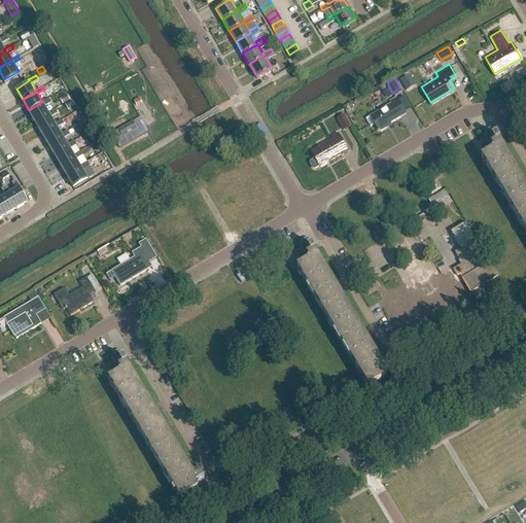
[(62,101),(69,97),(66,92),(59,96),(62,101)]
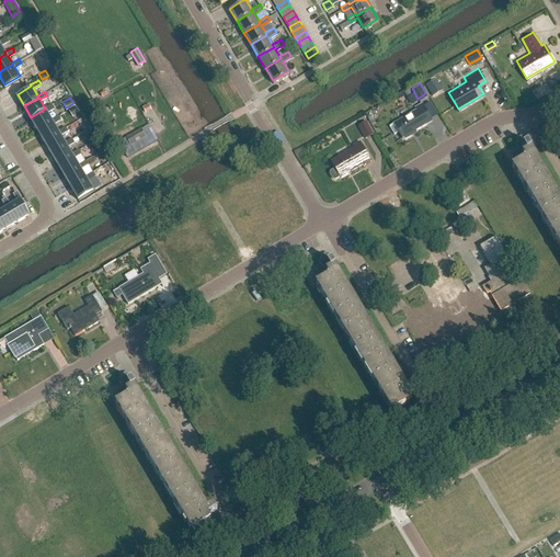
[(415,128),(431,118),(421,101),(414,105),(416,108),(392,121),(402,136),(403,135),(404,136),(415,129),(415,128)]
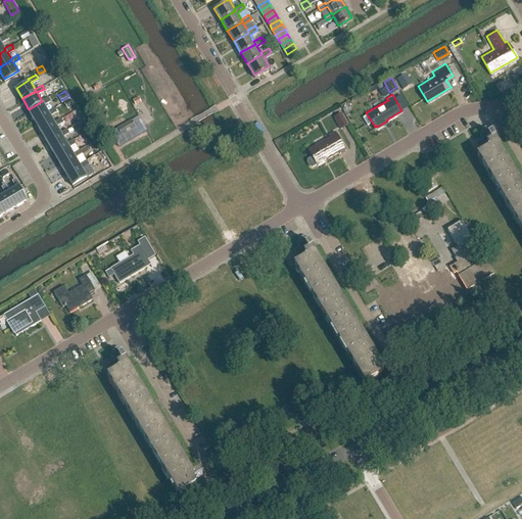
[(48,95),(41,99),(42,101),(29,109),(35,120),(48,111),(47,110),(43,103),(50,99),(48,95)]
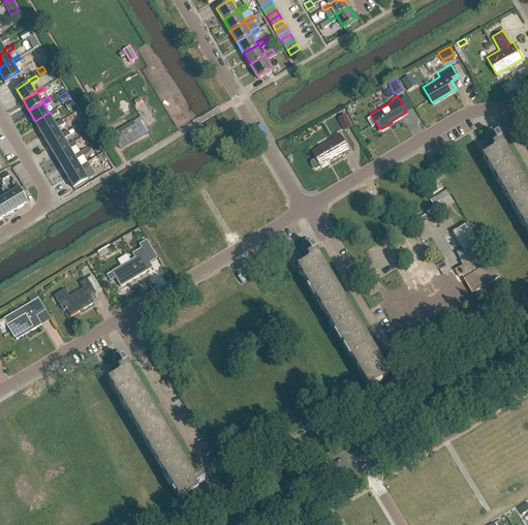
[(67,106),(73,103),(70,97),(64,101),(67,106)]
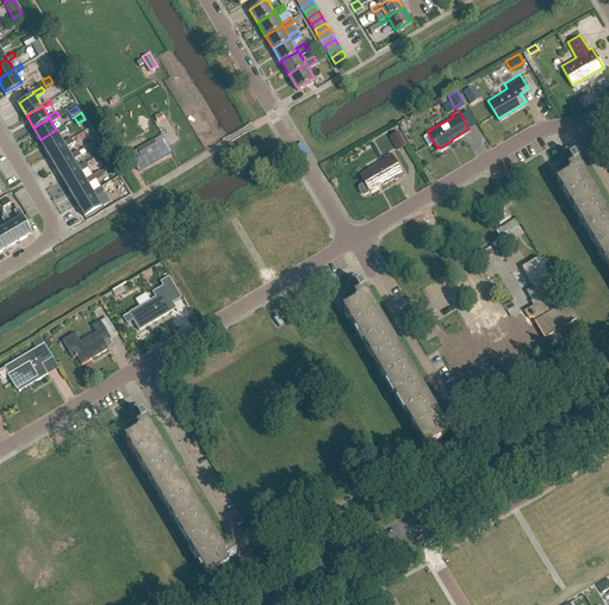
[(63,124),(55,129),(56,130),(41,139),(48,151),(63,142),(63,141),(58,132),(66,128),(63,124)]
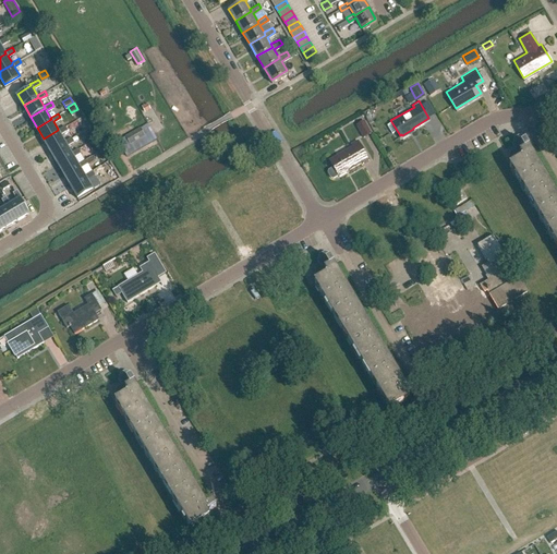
[(362,135),(371,130),(363,118),(354,122),(362,135)]
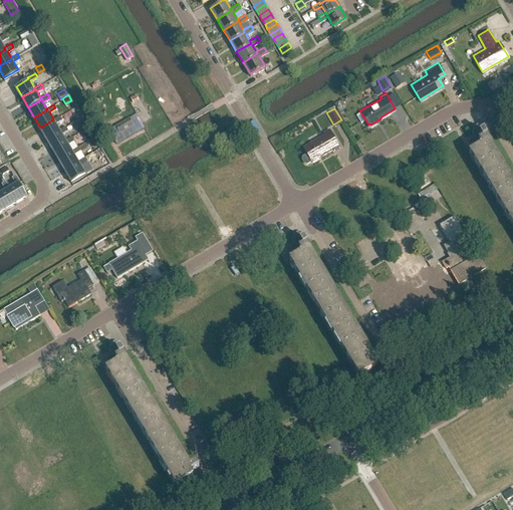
[(59,114),(53,118),(53,119),(40,128),(46,139),(59,131),(59,129),(55,122),(61,118),(59,114)]
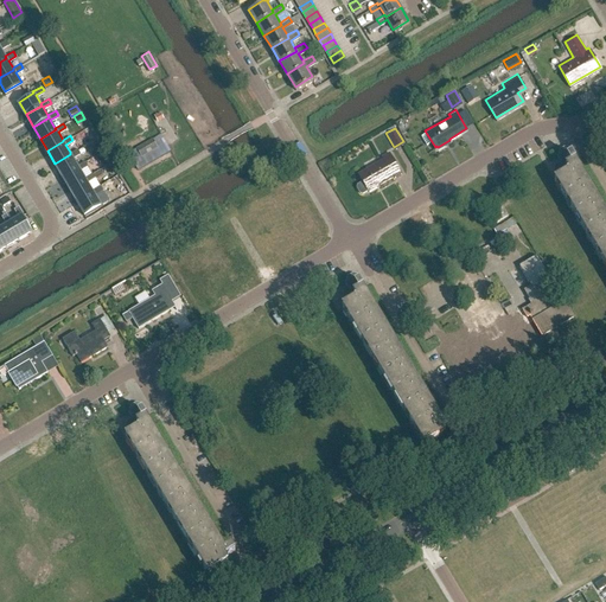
[(140,154),(158,145),(152,135),(134,145),(140,154)]
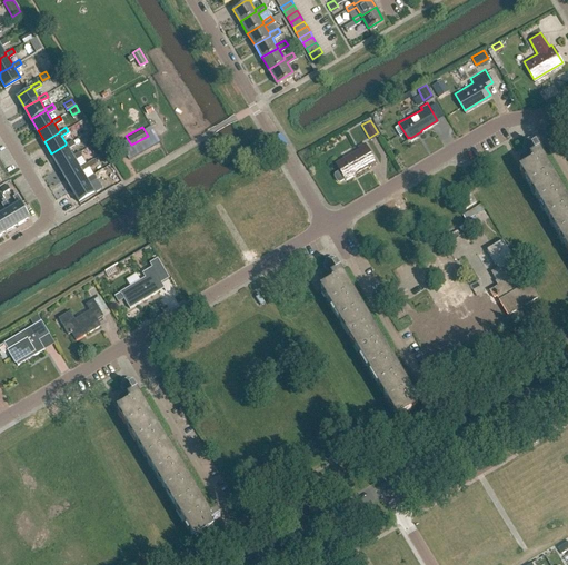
[(72,138),(66,142),(66,145),(51,154),(58,165),(72,156),(72,155),(68,147),(76,142),(72,138)]
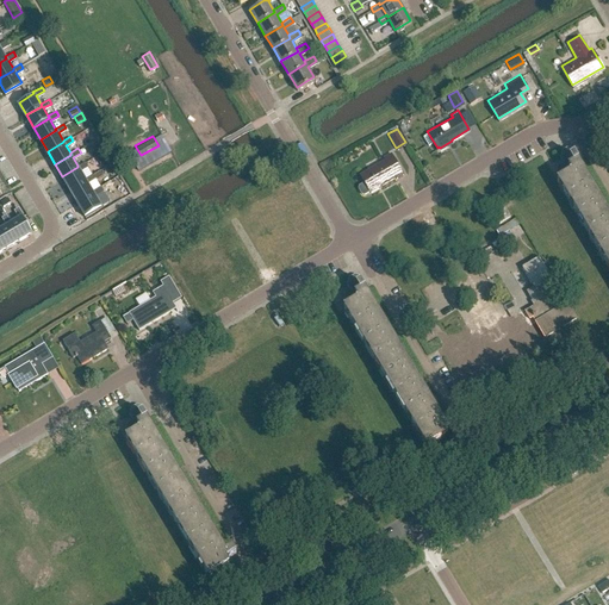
[(579,164),(576,158),(570,149),(566,148),(564,149),(563,154),(567,161),(560,166),(564,173),(555,178),(608,268),(608,220),(577,166),(579,164)]
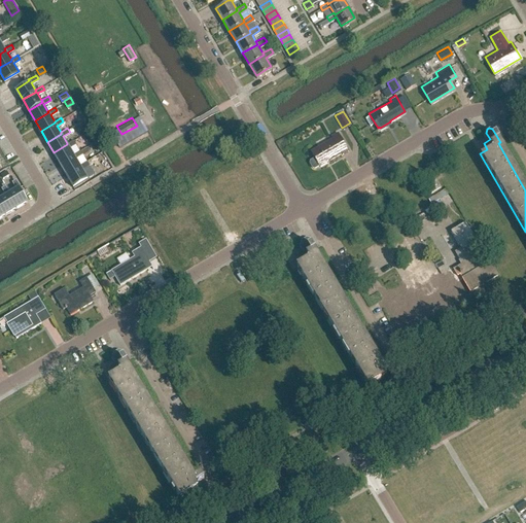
[(342,152),(348,149),(337,131),(330,134),(331,136),(310,149),(313,155),(309,158),(309,161),(311,166),(314,166),(318,164),(341,150),(342,152)]
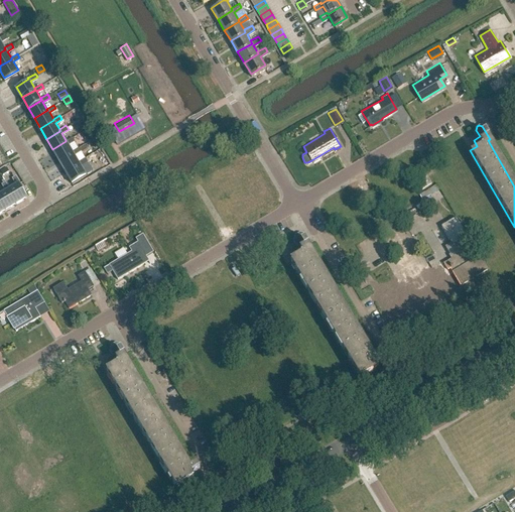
[(75,139),(72,136),(66,140),(66,141),(52,149),(58,159),(72,151),(72,150),(68,143),(75,139)]
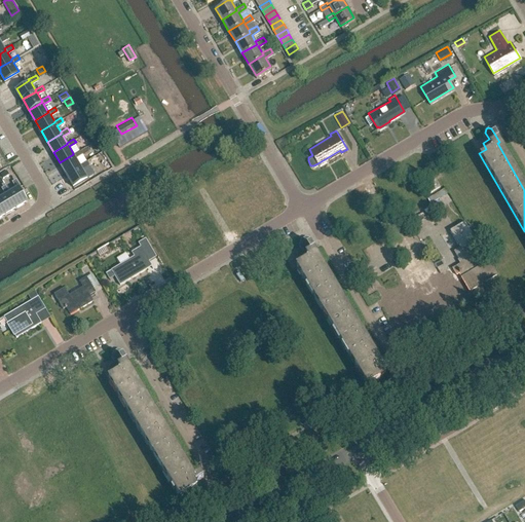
[(79,149),(73,153),(73,154),(60,162),(66,173),(80,164),(79,163),(75,156),(82,152),(79,149)]
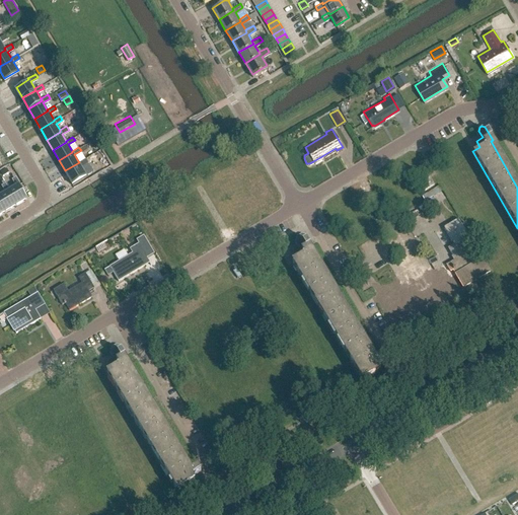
[(85,157),(87,160),(95,156),(93,152),(85,157)]
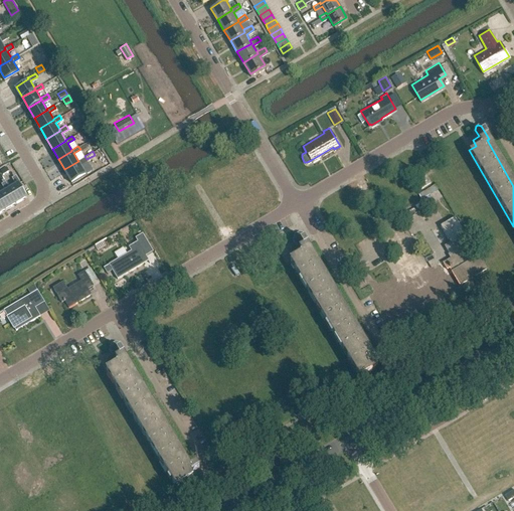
[(79,164),(87,160),(84,156),(77,160),(78,161),(64,169),(71,180),(84,172),(79,164)]
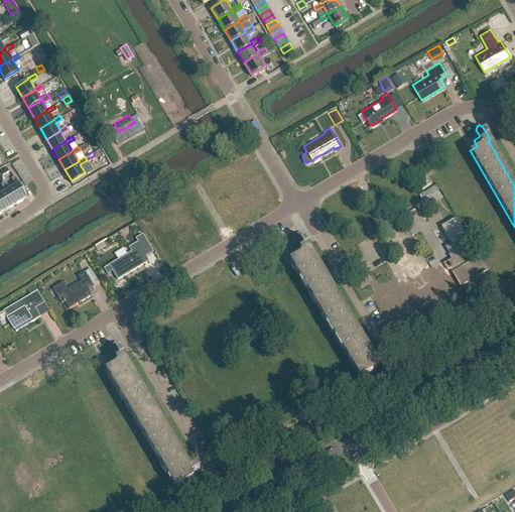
[(0,168),(4,174),(11,171),(7,164),(0,168)]
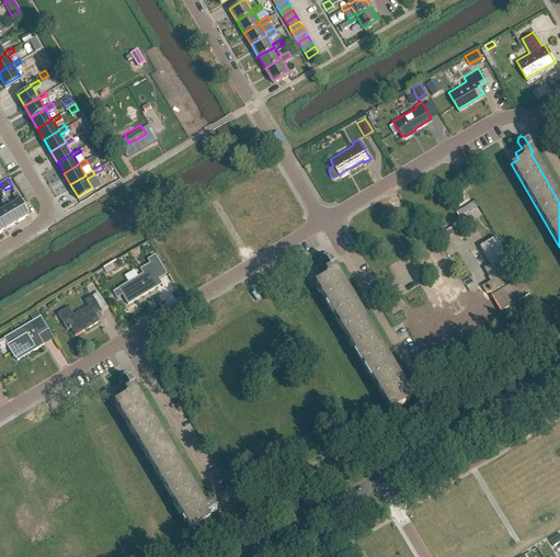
[(468,196),(464,189),(453,195),(458,203),(468,196)]
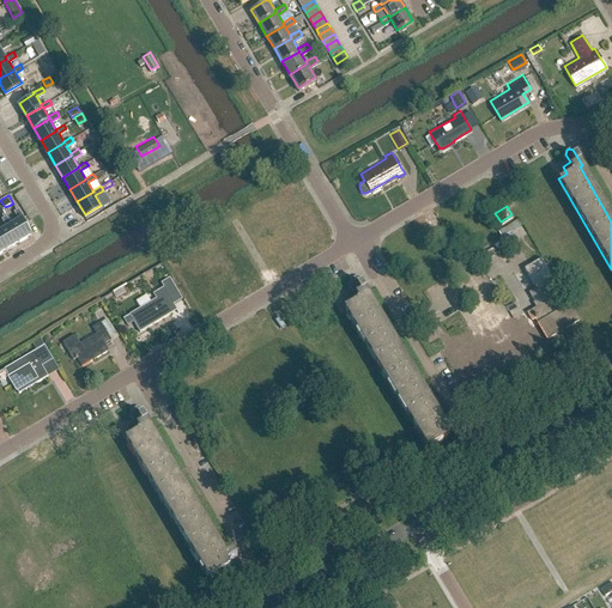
[(19,218),(12,223),(10,224),(18,239),(31,231),(22,217),(24,216),(18,207),(14,210),(19,218)]
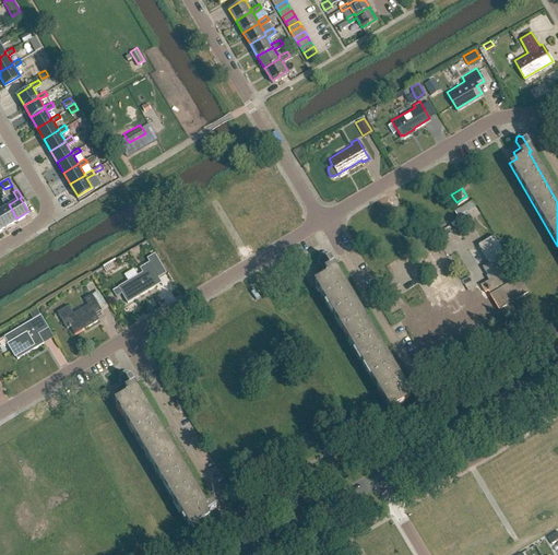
[(9,204),(11,203),(6,196),(2,198),(7,205),(0,209),(0,215),(6,225),(16,219),(9,204)]
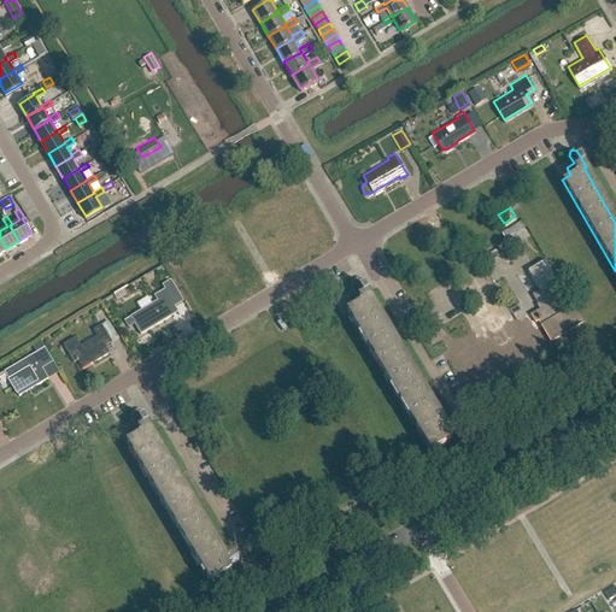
[(515,221),(499,229),(502,234),(517,227),(515,221)]
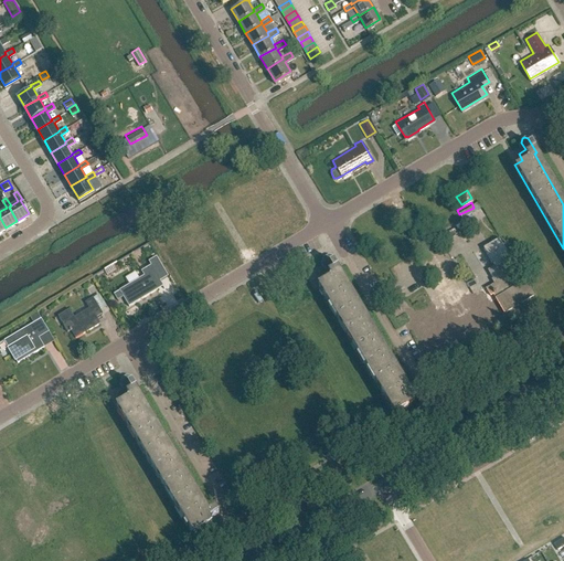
[(487,242),(480,246),(491,264),(485,268),(492,281),(485,285),(490,295),(493,293),(504,311),(534,294),(525,278),(524,277),(521,272),(517,274),(514,275),(506,260),(508,258),(509,257),(502,246),(497,237),(497,236),(487,242)]
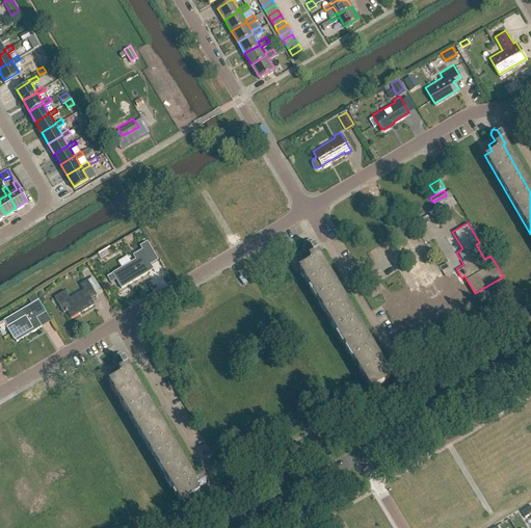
[(391,362),(382,366),(317,257),(320,255),(312,241),(309,240),(306,242),(304,245),(310,254),(303,258),(307,262),(298,267),(370,388),(389,376),(386,371),(391,369),(394,367),(391,362)]
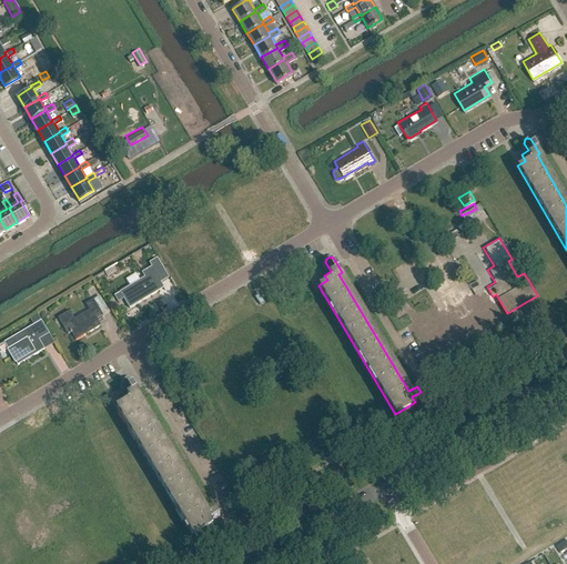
[(129,305),(163,284),(151,264),(141,270),(143,274),(113,292),(118,299),(123,295),(129,305)]
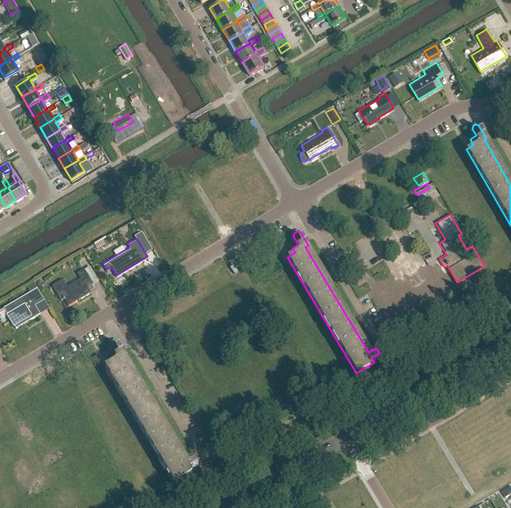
[(86,285),(92,281),(83,267),(76,271),(80,277),(66,285),(62,277),(52,283),(61,298),(62,297),(63,298),(64,297),(68,303),(90,290),(86,285)]
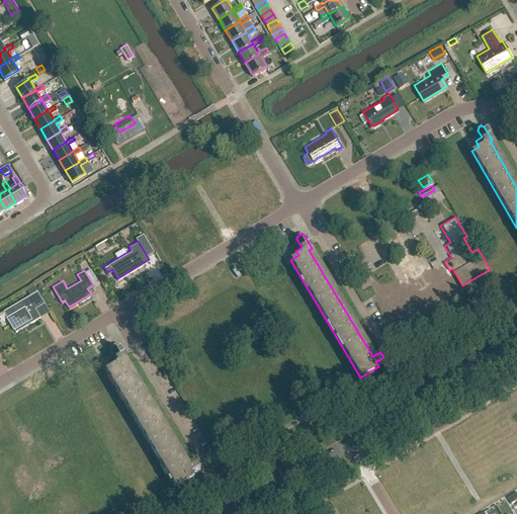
[(29,292),(36,288),(33,283),(26,287),(29,292)]
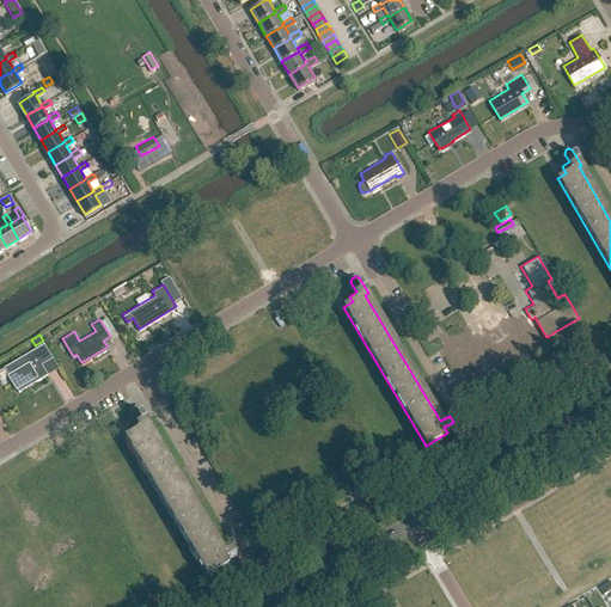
[(41,362),(52,356),(43,342),(4,366),(18,390),(47,373),(41,362)]
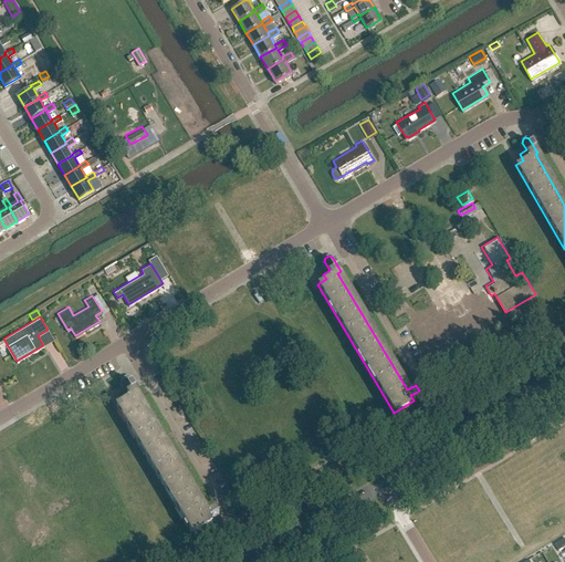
[(209,516),(219,510),(216,505),(206,510),(136,393),(139,392),(131,377),(127,376),(124,378),(123,382),(128,391),(122,395),(125,399),(116,405),(192,532),(212,521),(209,516)]
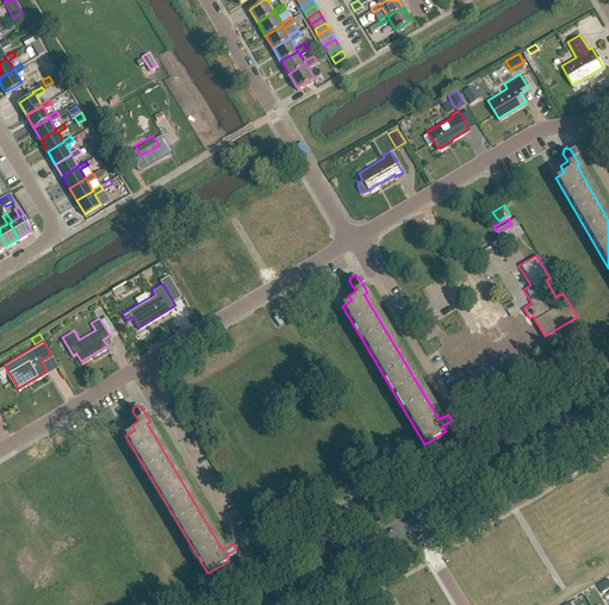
[(454,434),(448,423),(442,425),(446,431),(449,437),(454,434)]
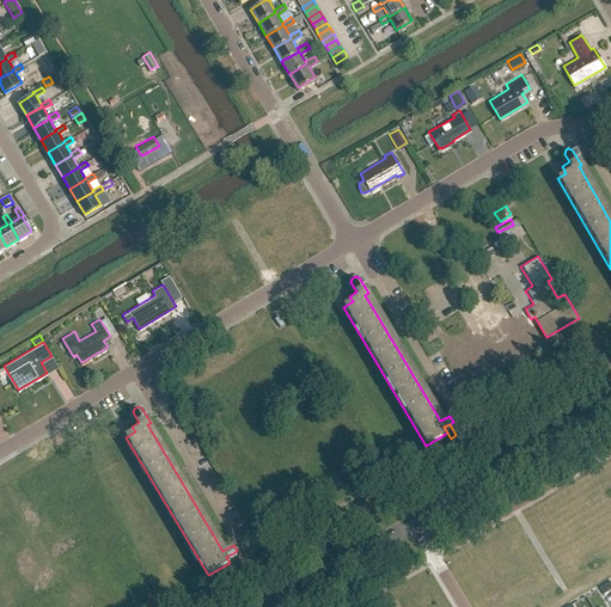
[(0,480),(0,515),(16,507),(10,496),(0,480)]
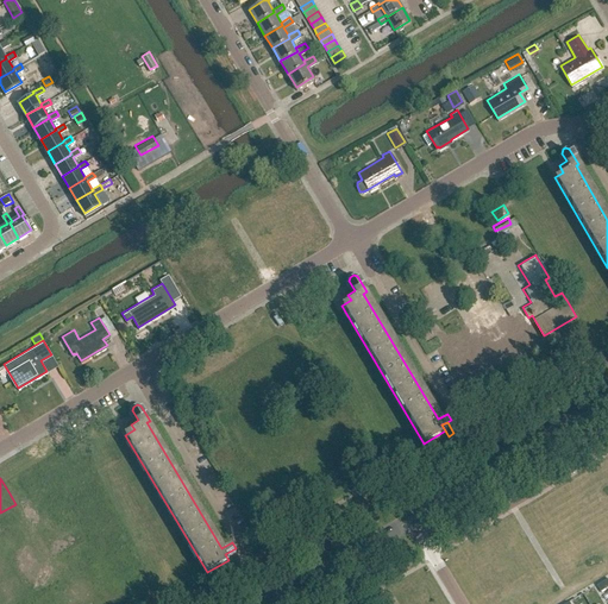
[(601,579),(595,583),(600,590),(606,586),(601,579)]
